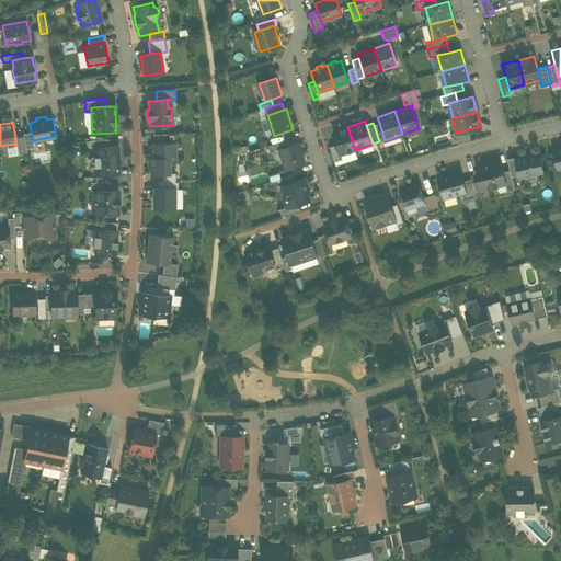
[(379,123),(374,125),(379,141),(385,140),(379,123)]
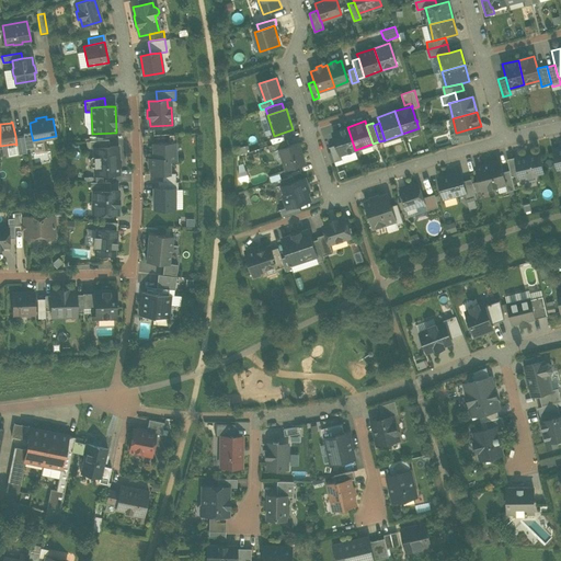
[(355,150),(347,127),(333,132),(338,144),(341,155),(355,150)]
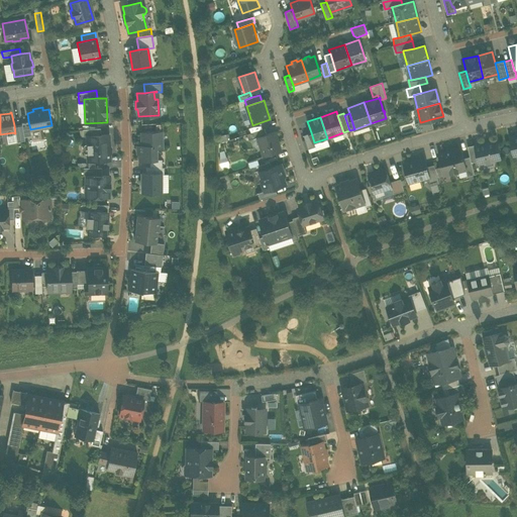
[(415,123),(417,132),(433,127),(431,119),(421,122),(420,122),(415,123)]
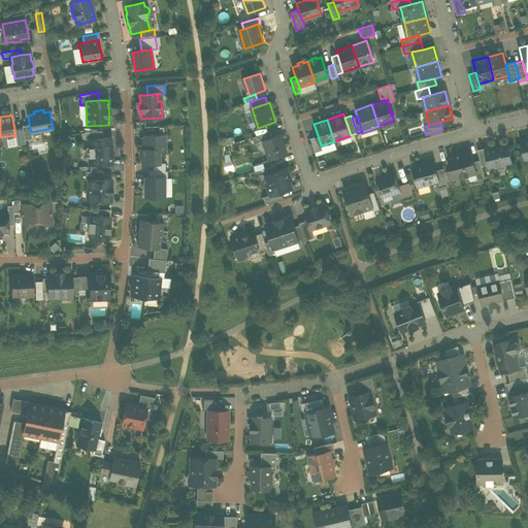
[(22,127),(25,139),(32,138),(31,132),(29,124),(22,125),(22,127)]
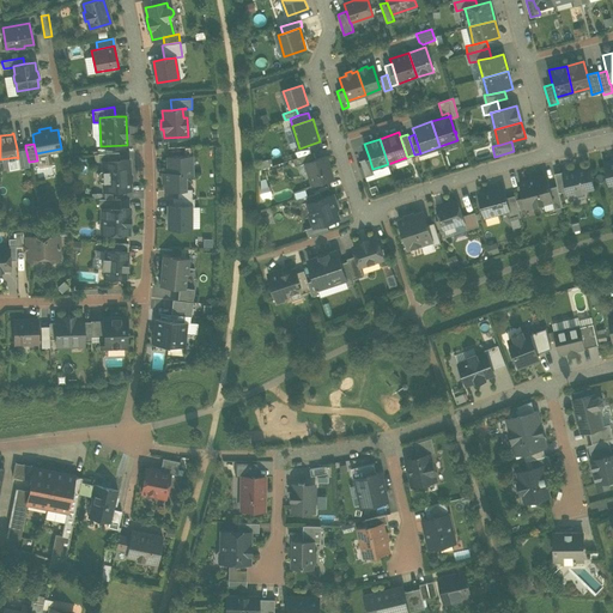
[(29,162),(25,147),(17,149),(18,158),(19,168),(29,167),(29,162)]
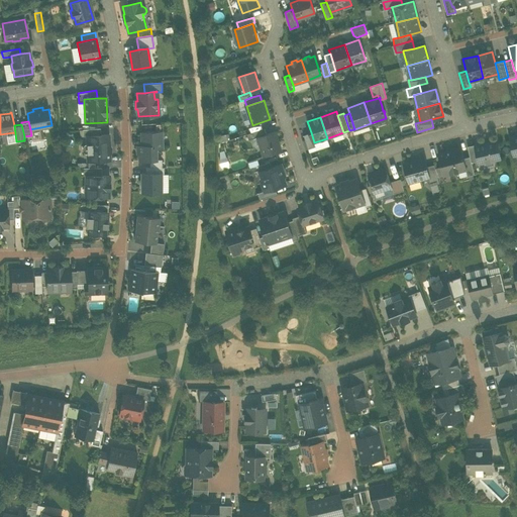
[(247,134),(249,139),(259,136),(267,133),(265,128),(247,134)]
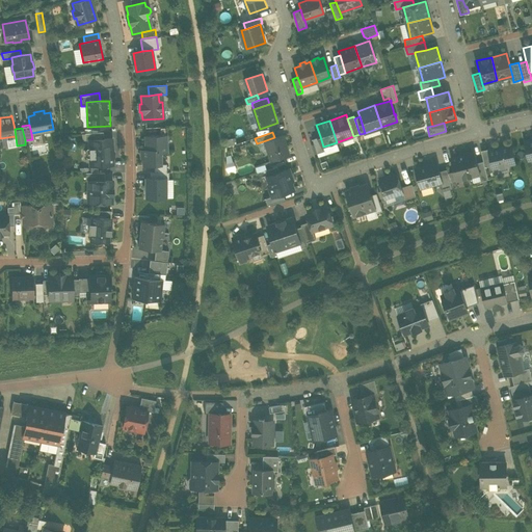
[(141,150),(142,165),(154,164),(161,164),(161,153),(167,153),(167,135),(165,135),(160,135),(144,135),(144,149),(141,150)]
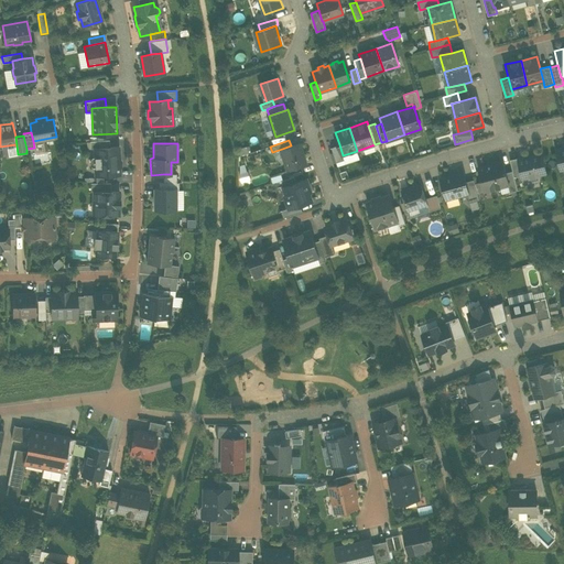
[(282,149),(289,170),(306,164),(299,143),(291,145),(282,149)]
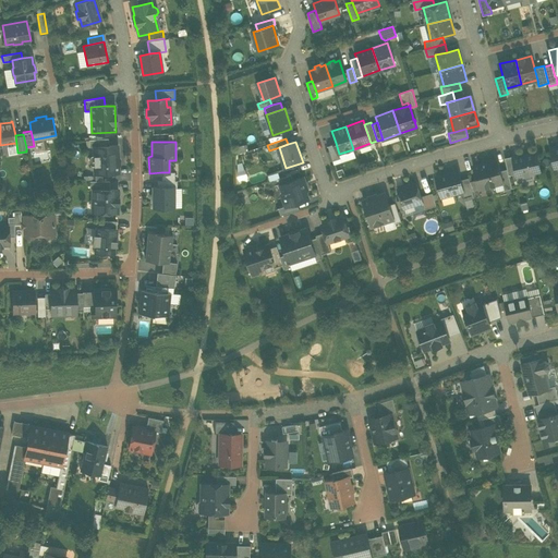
[(332,160),(341,158),(339,154),(336,143),(328,146),(332,160)]
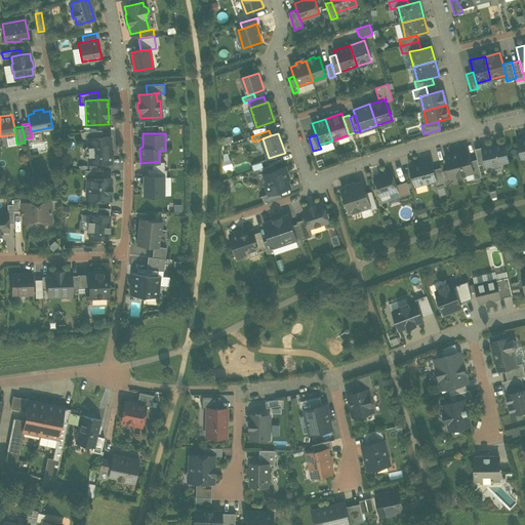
[(88,157),(89,163),(112,162),(111,136),(103,136),(88,137),(88,145),(86,146),(87,157),(88,157)]
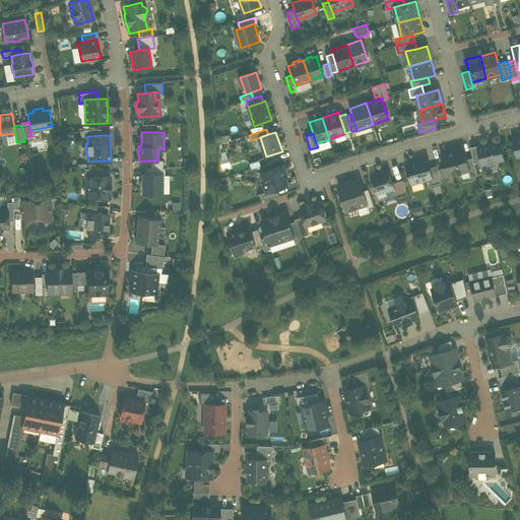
[(488,164),(488,165),(498,163),(497,161),(505,159),(501,141),(493,143),(492,142),(482,144),(482,145),(477,147),(480,161),(481,165),(488,164)]
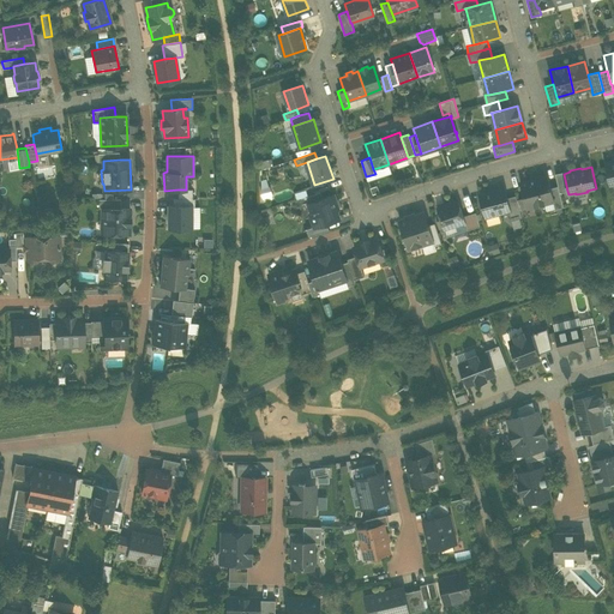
[(555,175),(558,186),(560,193),(567,191),(564,174),(555,175)]
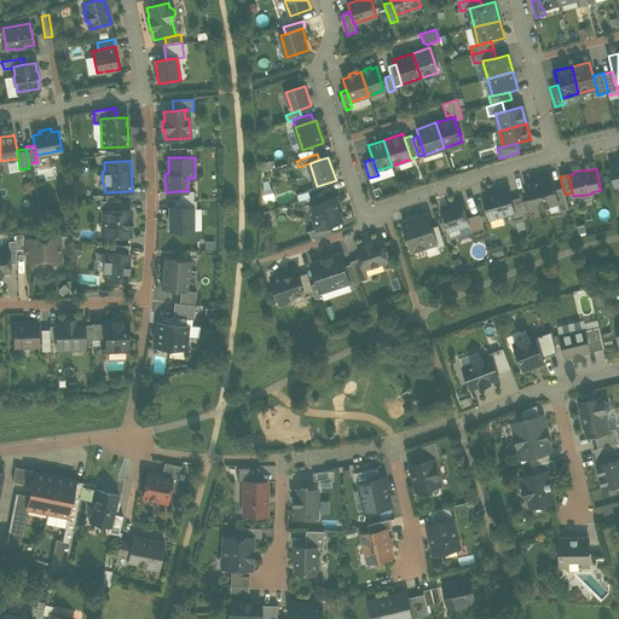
[(541,208),(541,210),(550,208),(549,206),(557,203),(559,202),(555,190),(553,177),(525,184),(532,209),(541,208)]
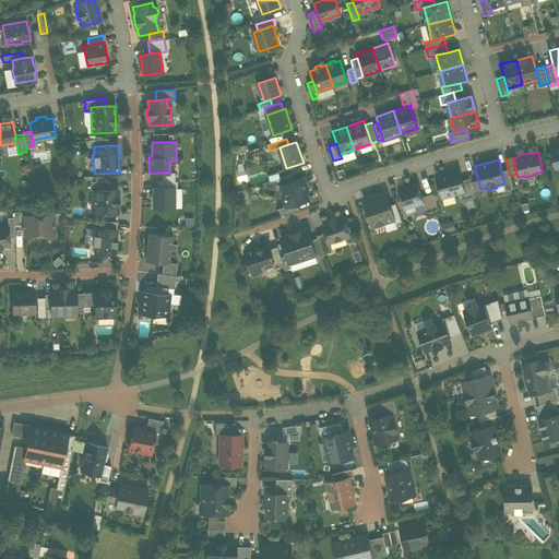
[(513,188),(510,176),(508,169),(501,171),(504,182),(503,183),(506,190),(513,188)]
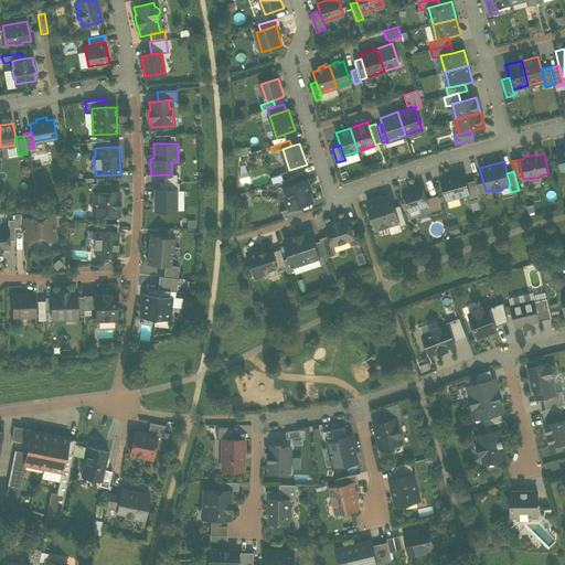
[(441,179),(447,199),(459,195),(468,193),(469,193),(467,182),(464,172),(441,179)]
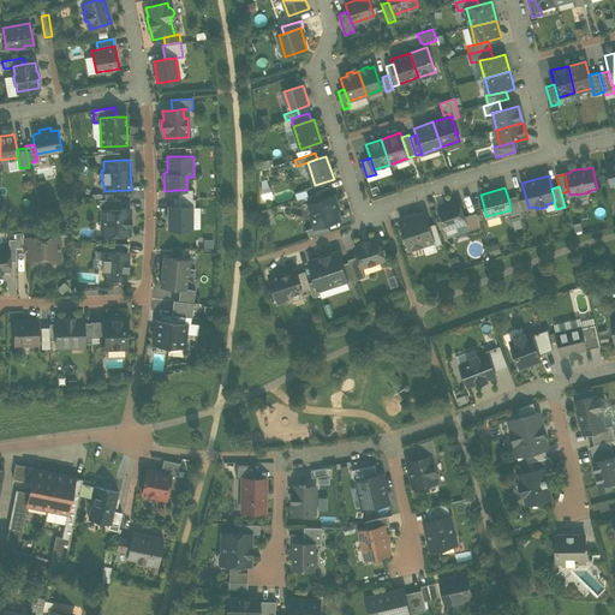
[(178,190),(178,198),(173,198),(173,206),(191,206),(191,207),(195,207),(195,198),(192,198),(192,189),(186,190),(178,190)]
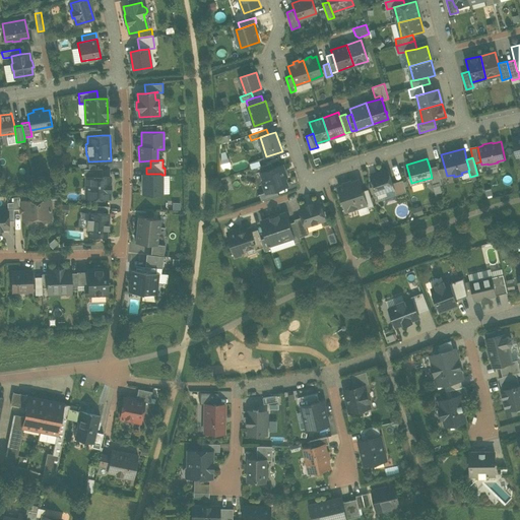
[(260,167),(262,173),(263,172),(273,168),(271,163),(260,167)]
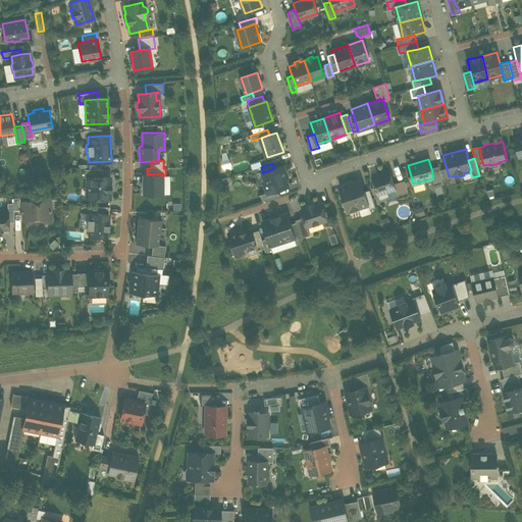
[(267,192),(267,193),(277,190),(290,186),(286,177),(288,177),(284,165),(274,168),(264,172),(267,179),(263,180),(267,192)]
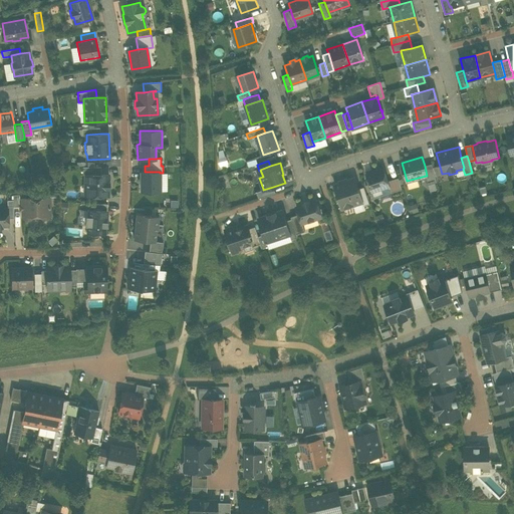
[(428,182),(428,185),(435,183),(437,182),(432,164),(425,166),(427,176),(426,176),(428,182)]
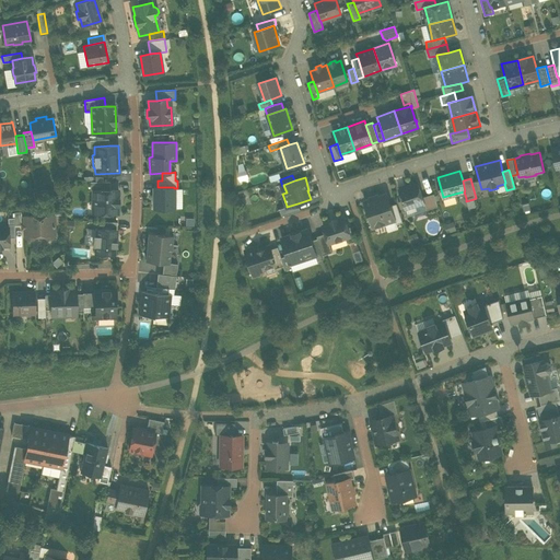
[(93,189),(109,190),(109,182),(90,182),(90,190),(93,190),(93,189)]
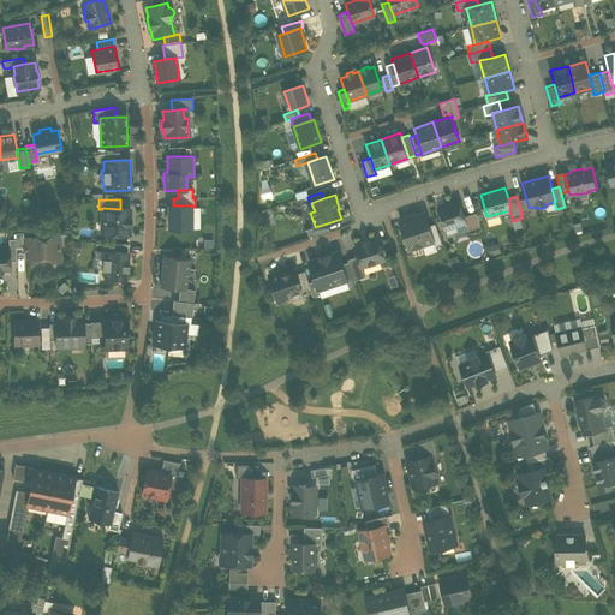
[(437,208),(445,230),(457,225),(459,225),(461,224),(464,222),(466,222),(464,216),(459,201),(437,208)]
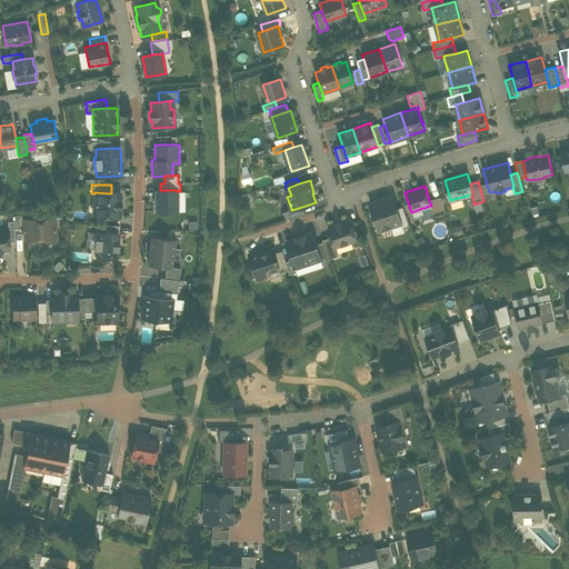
[(505,189),(506,191),(507,196),(515,193),(512,187),(505,189)]
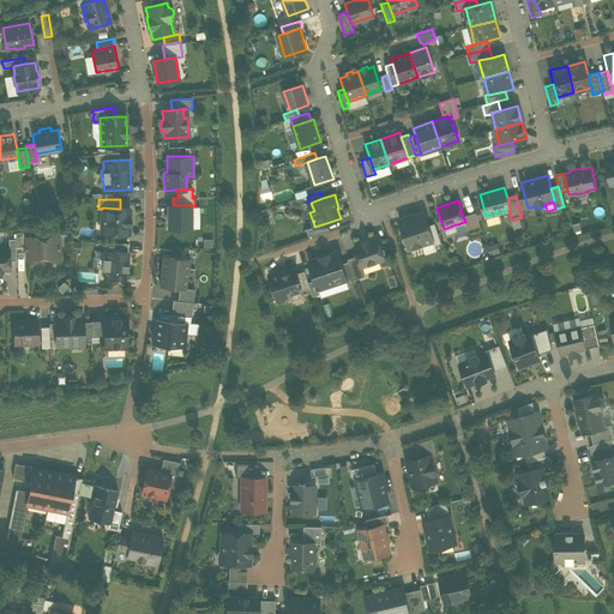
[(169,228),(191,228),(191,206),(191,205),(173,205),(169,205),(169,228)]
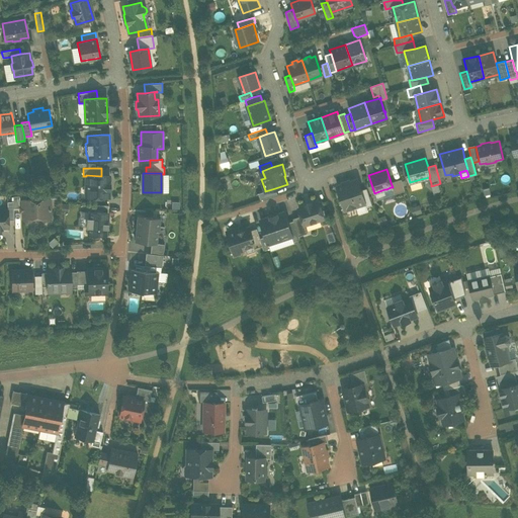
[(91,198),(95,198),(98,196),(108,197),(109,176),(101,176),(86,175),(86,176),(86,196),(89,196),(91,198)]
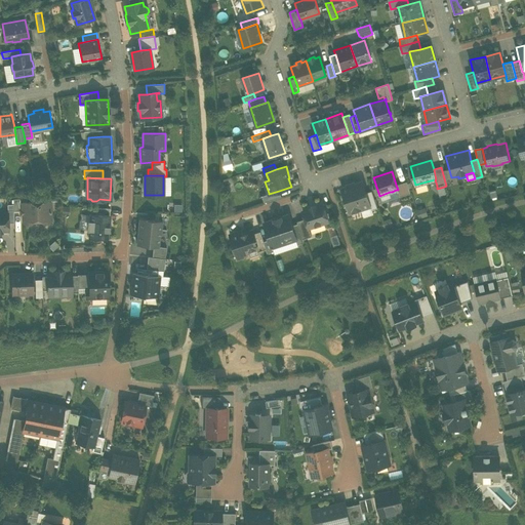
[(435,179),(427,182),(429,189),(437,186),(435,179)]
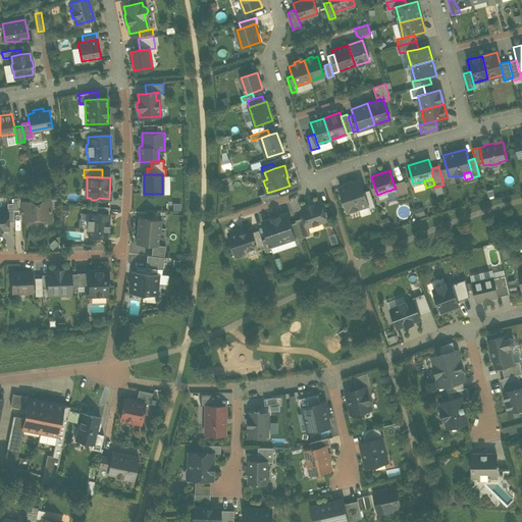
[(346,203),(348,211),(359,207),(368,205),(364,192),(360,180),(353,183),(352,181),(345,185),(345,186),(340,187),(343,195),(342,196),(341,198),(342,202),(345,204),(346,203)]
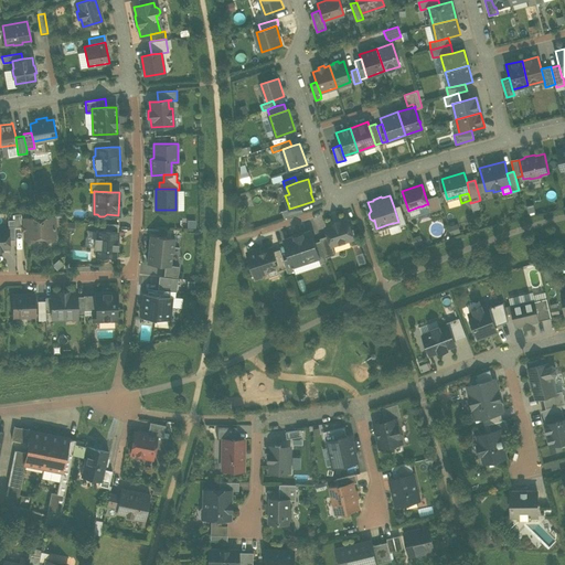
[(428,204),(430,212),(443,208),(438,195),(426,199),(428,204)]
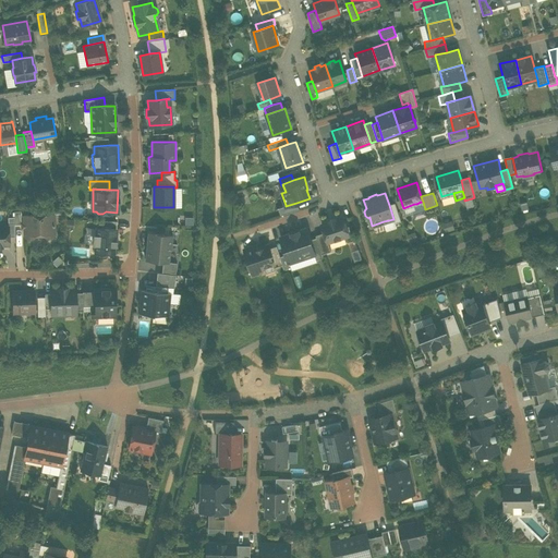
[(453,193),(441,196),(444,204),(456,201),(453,193)]
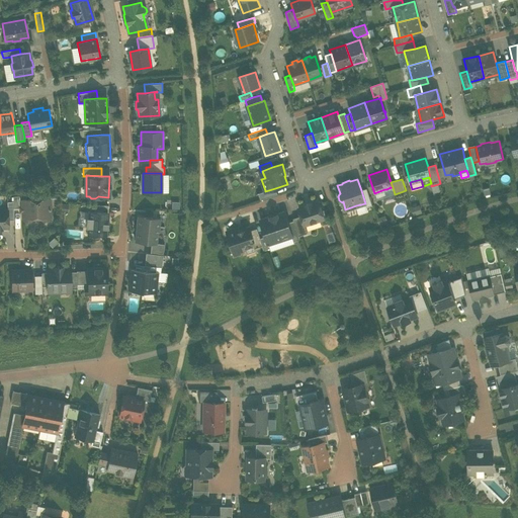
[(438,184),(431,186),(433,193),(440,191),(438,184)]
